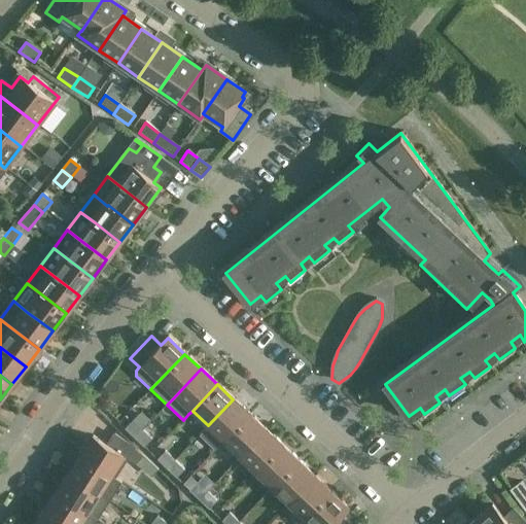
[(199,434),(215,450),(224,441),(249,415),(233,399),(208,425),(199,434)]
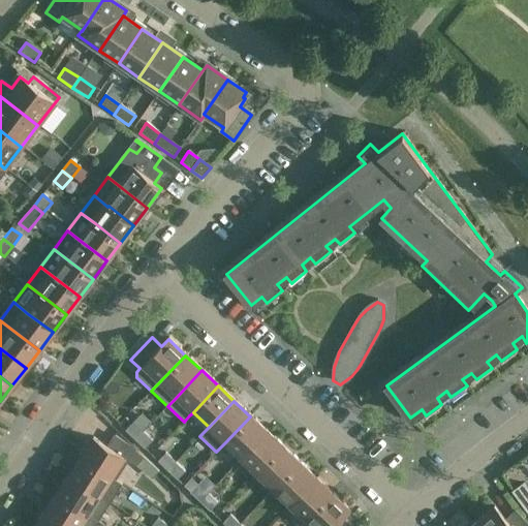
[(267,432),(250,416),(225,442),(242,458),(267,432)]
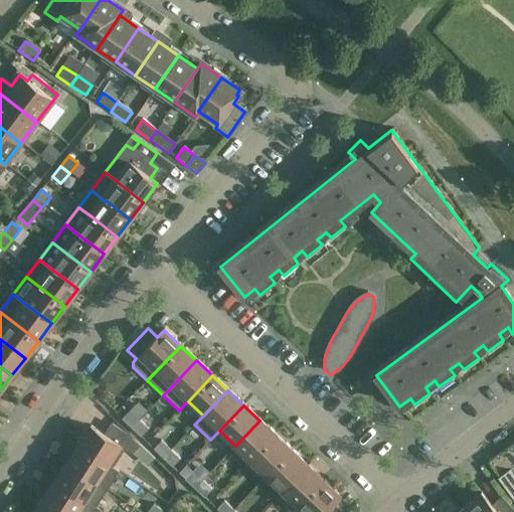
[(131,430),(139,420),(129,412),(122,420),(131,430)]
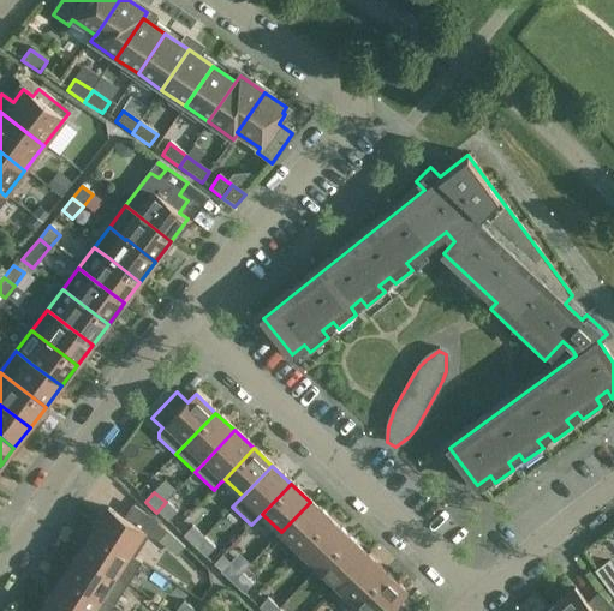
[(166,502),(156,513),(168,523),(177,513),(166,502)]
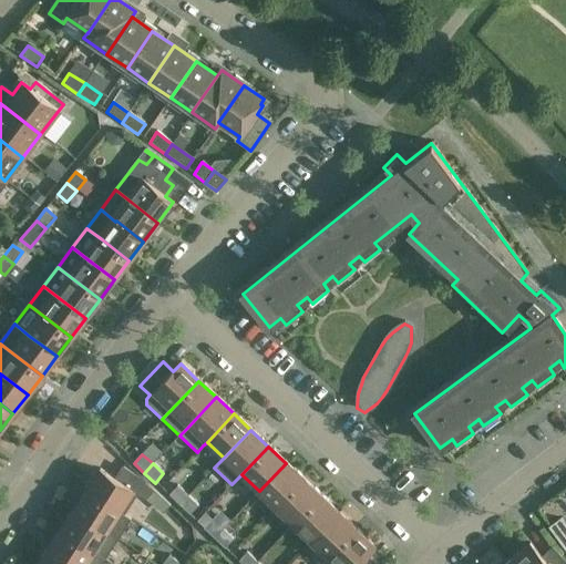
[(304,480),(286,463),(259,491),(277,508),(304,480)]
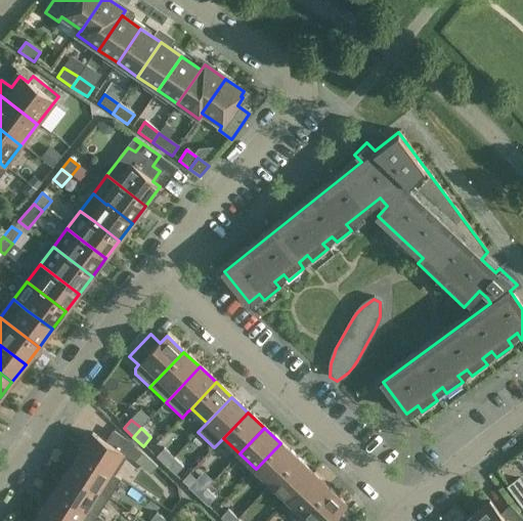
[(92,434),(80,453),(114,476),(133,445),(113,433),(106,443),(92,434)]
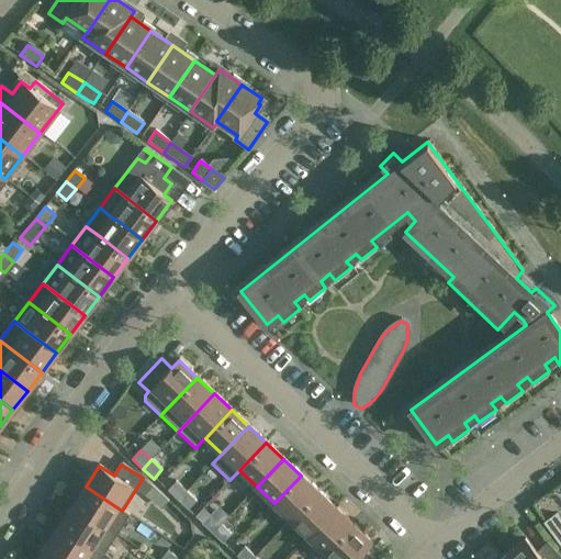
[(317,492),(301,476),(275,503),(291,520),(317,492)]
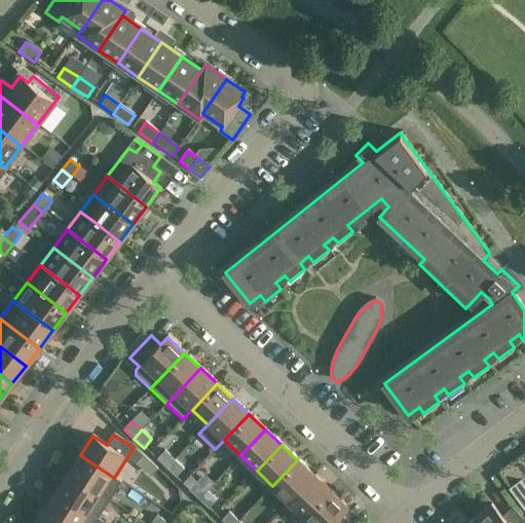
[(156,459),(165,469),(174,460),(164,451),(156,459)]
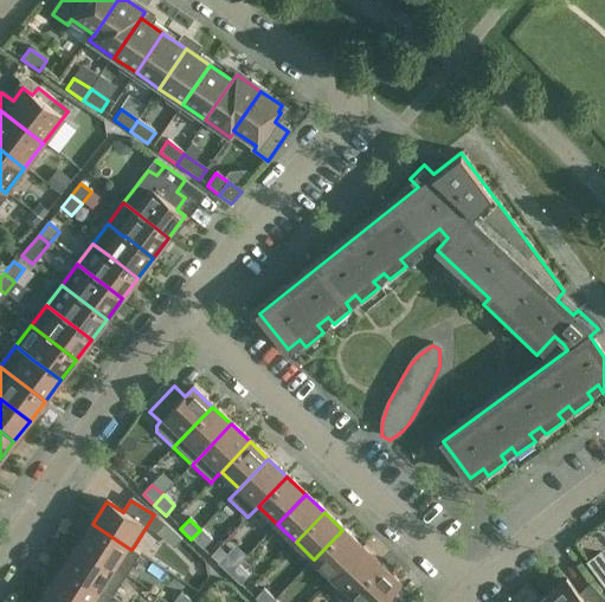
[(132,550),(92,524),(78,547),(113,569),(126,577),(140,555),(132,550)]
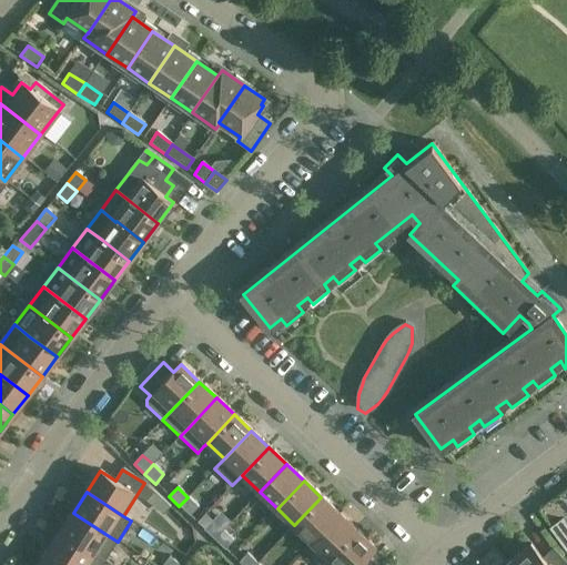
[(199,507),(188,497),(179,506),(190,516),(199,507)]
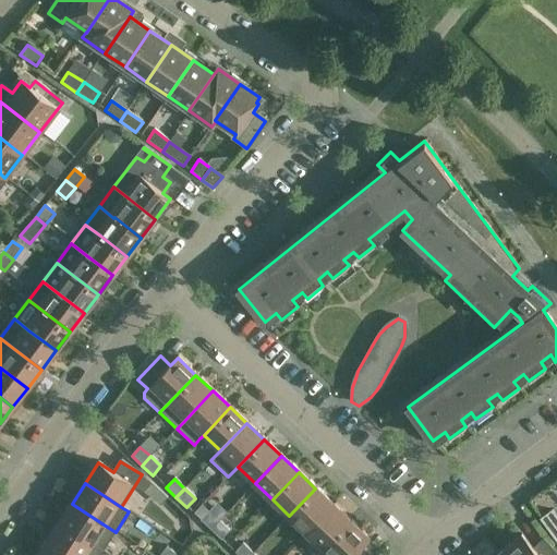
[(333,505),(315,489),(289,516),(306,532),(333,505)]
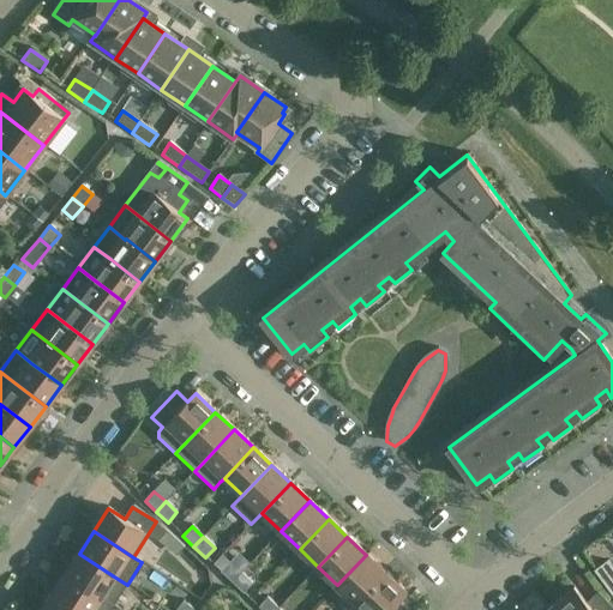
[(65,575),(113,607),(127,585),(114,577),(79,554),(65,575)]
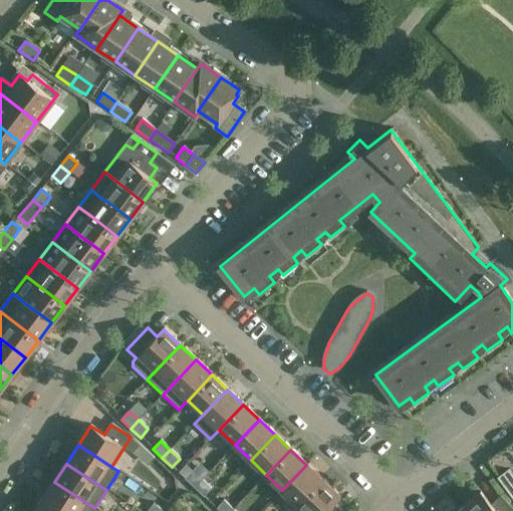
[(321,480),(306,465),(282,490),(297,505),(321,480)]
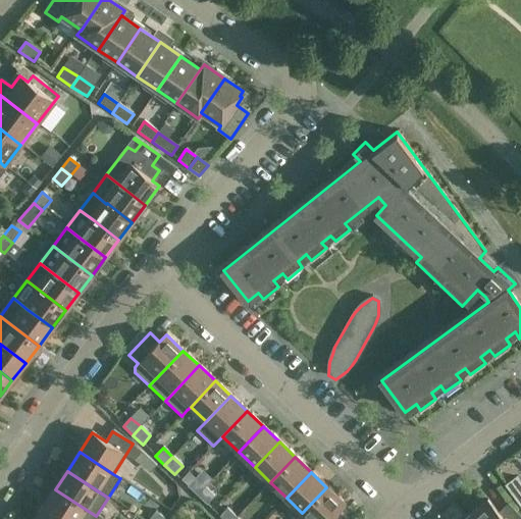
[(197,496),(205,487),(195,478),(188,487),(197,496)]
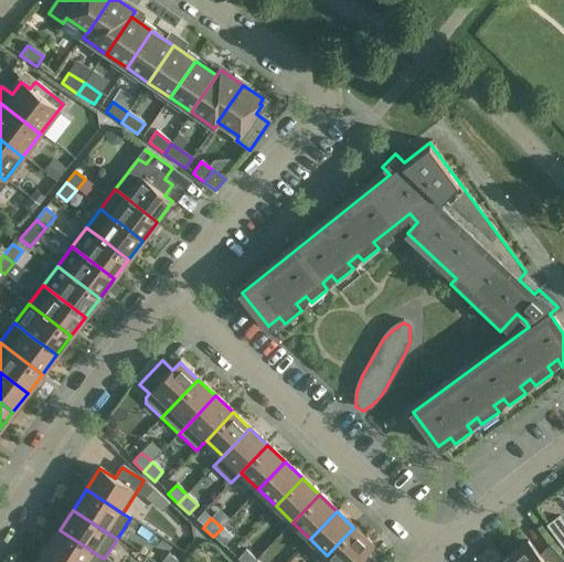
[(563,547),(563,526),(559,519),(547,527),(563,548),(563,547)]
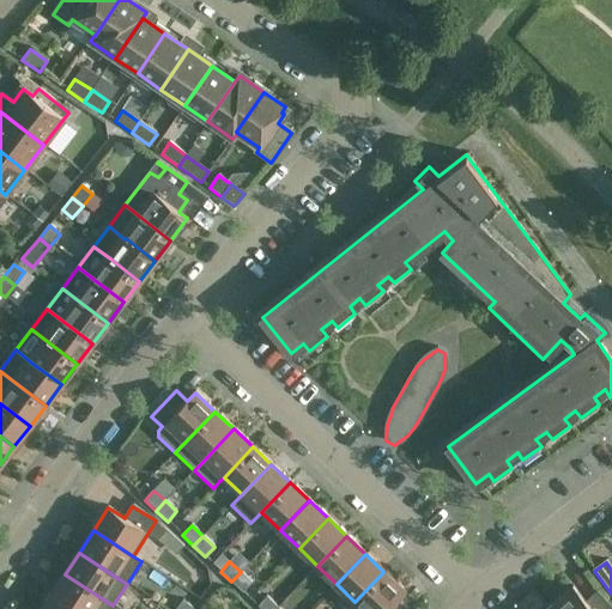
[(241,572),(231,582),(242,594),(252,583),(241,572)]
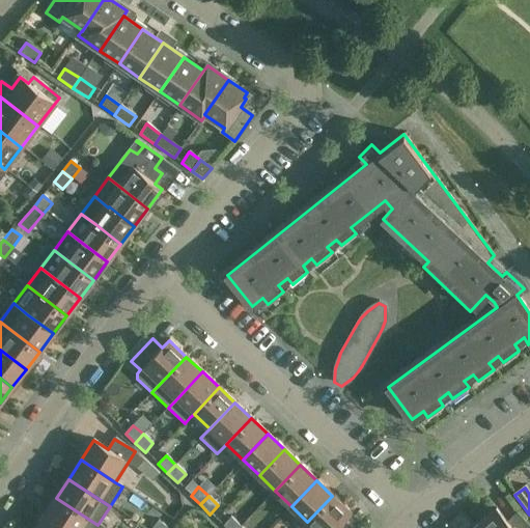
[(350,511),(332,496),(307,522),(303,527),(351,527),(342,520),(350,511)]
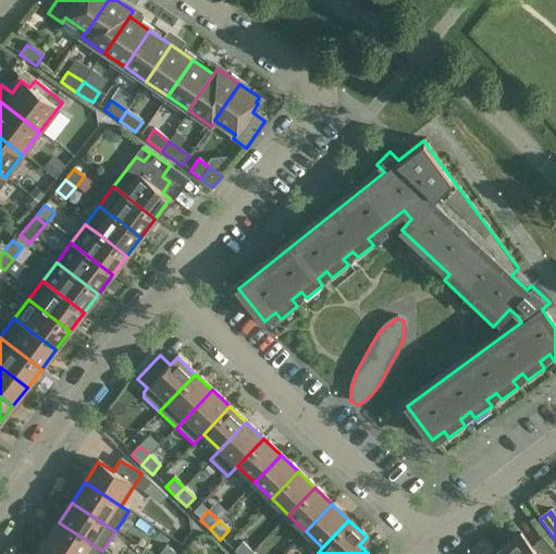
[(100,553),(102,551),(59,522),(46,542),(64,553),(100,553)]
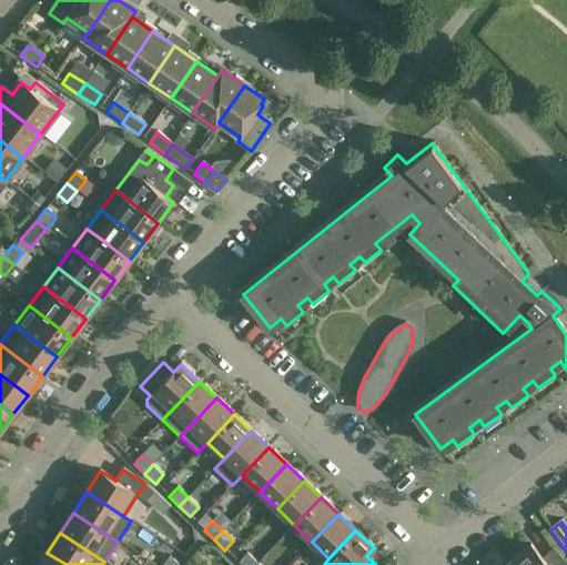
[(530,546),(512,563),(513,564),(565,564),(553,551),(543,560),(530,546)]
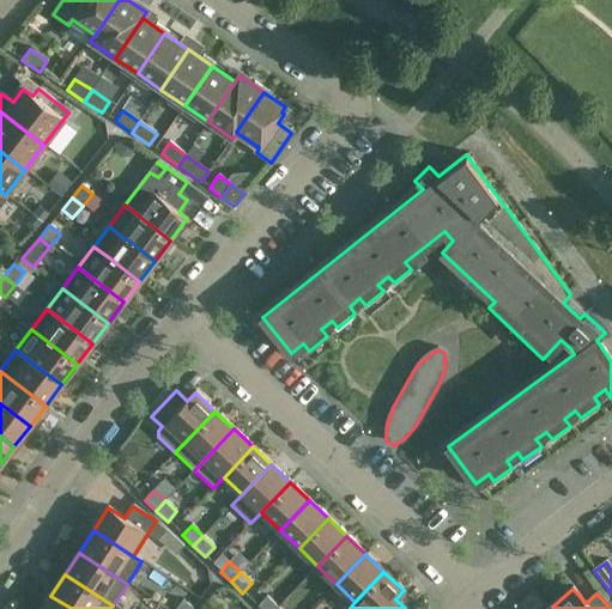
[(71,608),(50,596),(42,608),(71,608)]
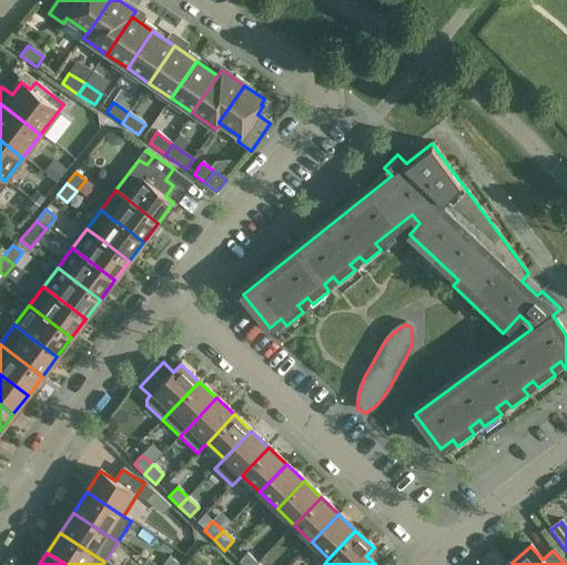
[(239,563),(240,564),(257,564),(247,554),(239,563)]
